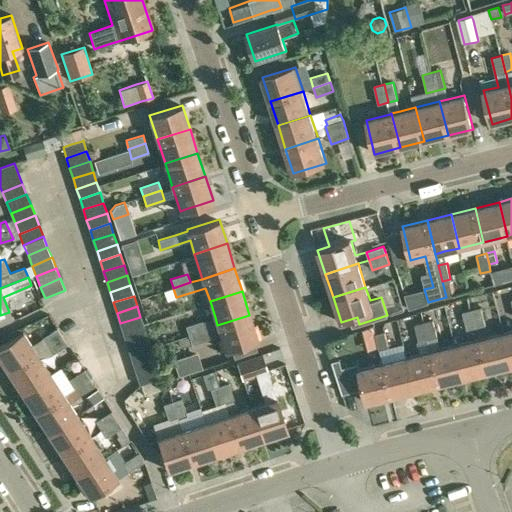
[(481,307),(472,310),(476,327),(485,325),(481,307)]
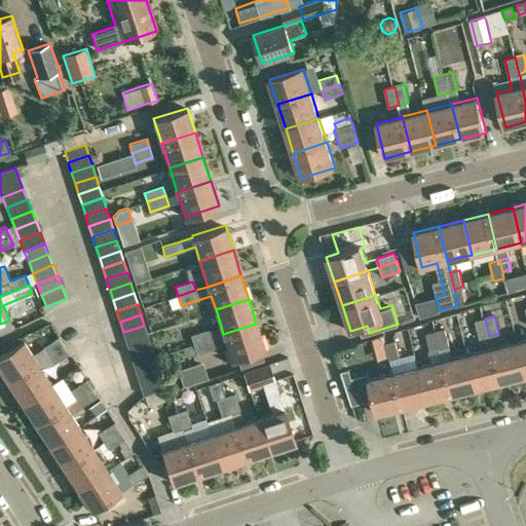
[(485,318),(475,321),(480,339),(489,336),(485,318)]
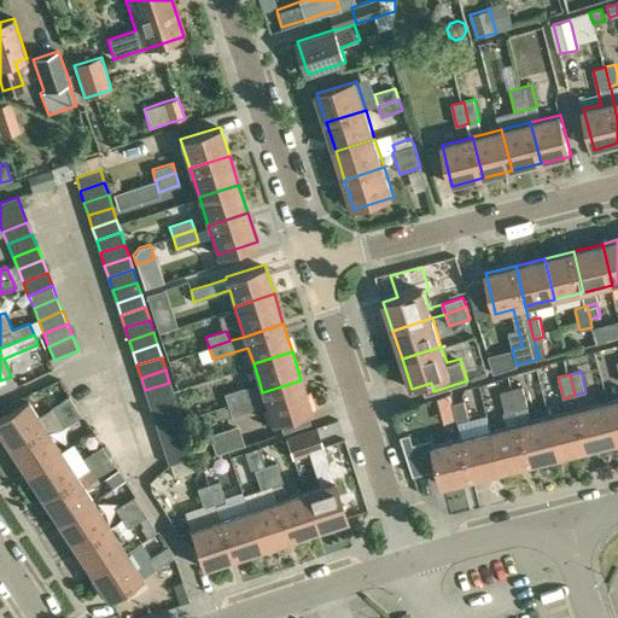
[(301,380),(262,392),(266,404),(272,423),(278,420),(283,419),(302,413),(305,412),(310,409),(301,380)]
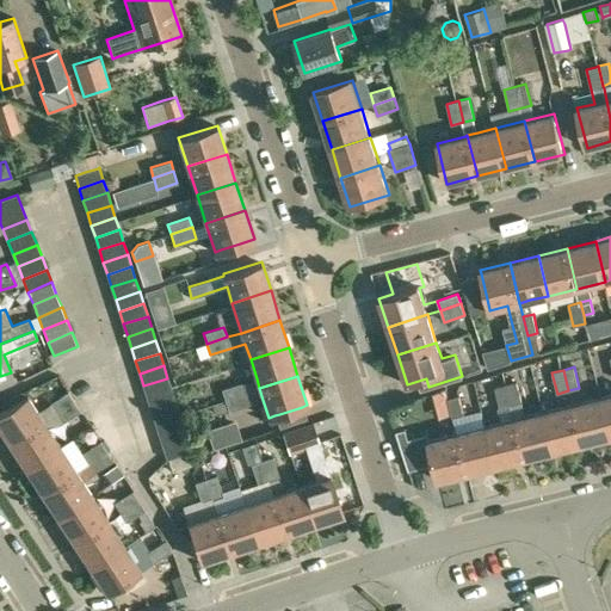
[(167,378),(143,386),(148,397),(172,390),(167,378)]
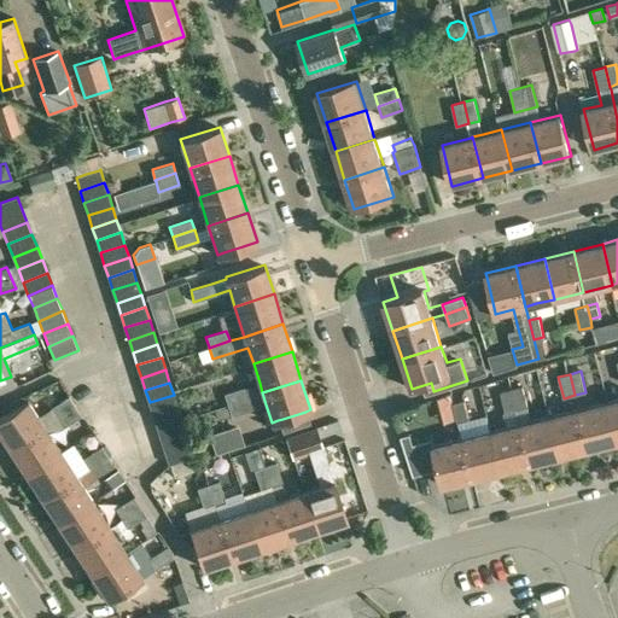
[(523,386),(512,389),(517,410),(528,407),(523,386)]
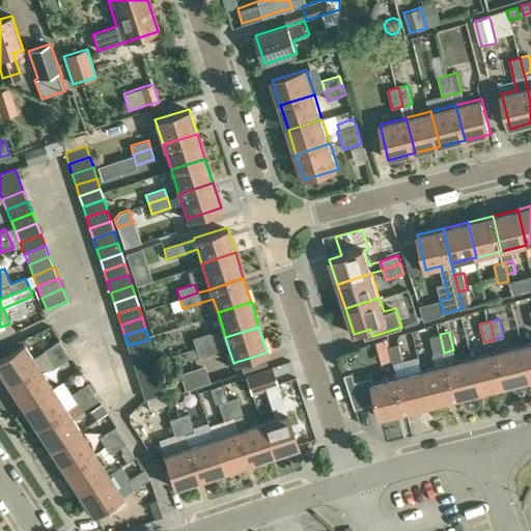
[(214,341),(211,333),(192,338),(195,347),(214,341)]
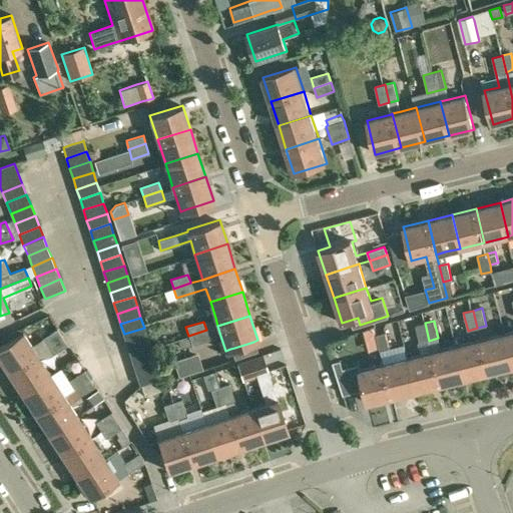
[(425,323),(415,325),(420,343),(429,341),(425,323)]
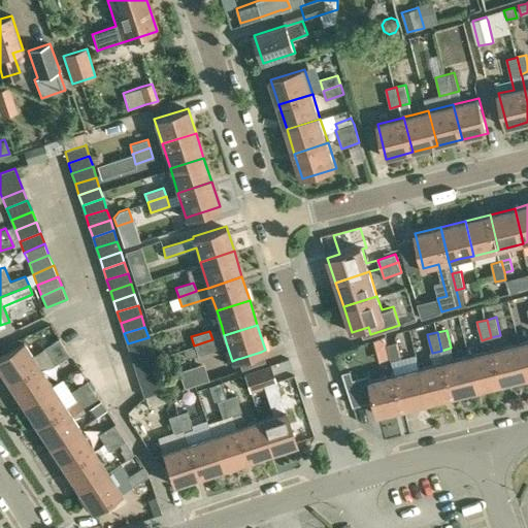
[(149,337),(128,343),(131,355),(152,348),(149,337)]
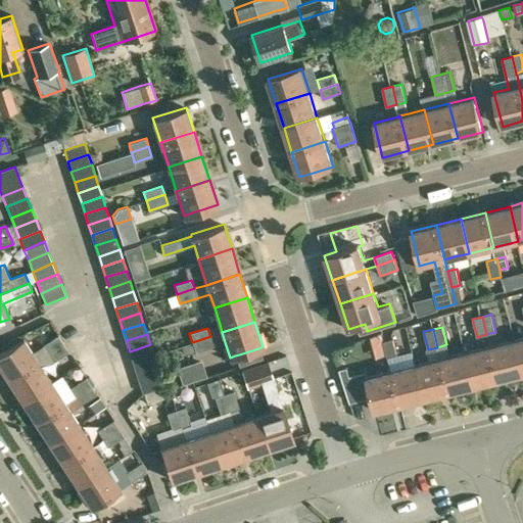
[(58,335),(42,345),(47,353),(63,343),(58,335)]
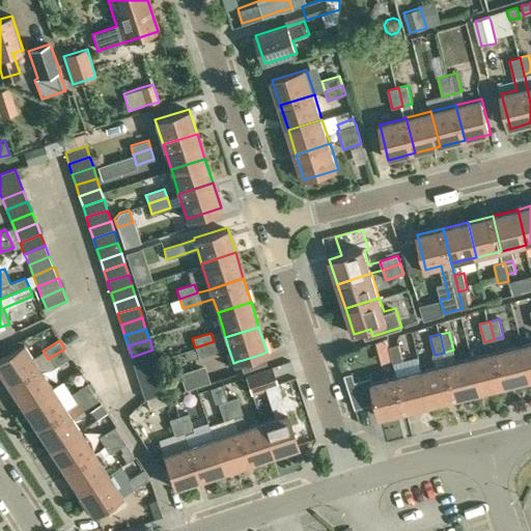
[(196,348),(184,353),(187,361),(198,357),(217,352),(214,341),(195,347),(196,348)]
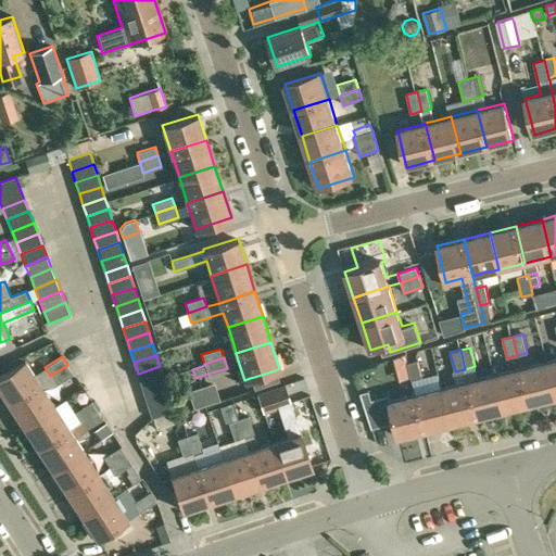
[(555,358),(546,362),(555,397),(555,396),(555,358)]
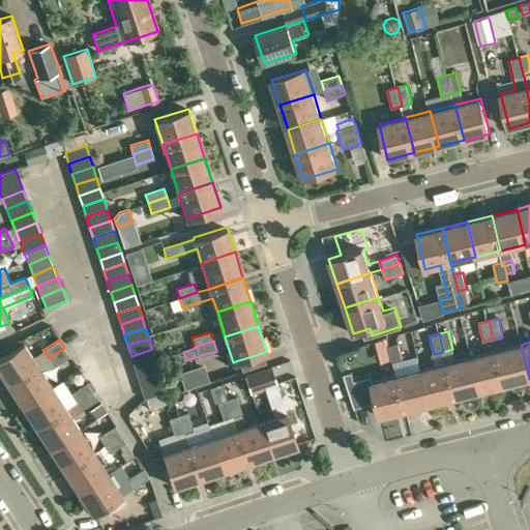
[(24,343),(0,357),(0,372),(7,384),(38,364),(33,356),(24,343)]
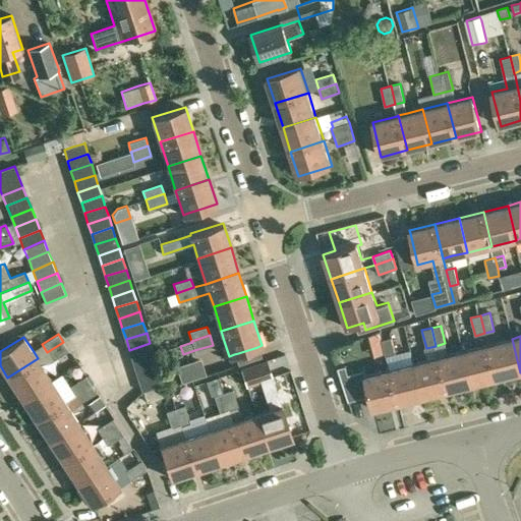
[(392,338),(383,340),(385,352),(387,358),(396,355),(392,338)]
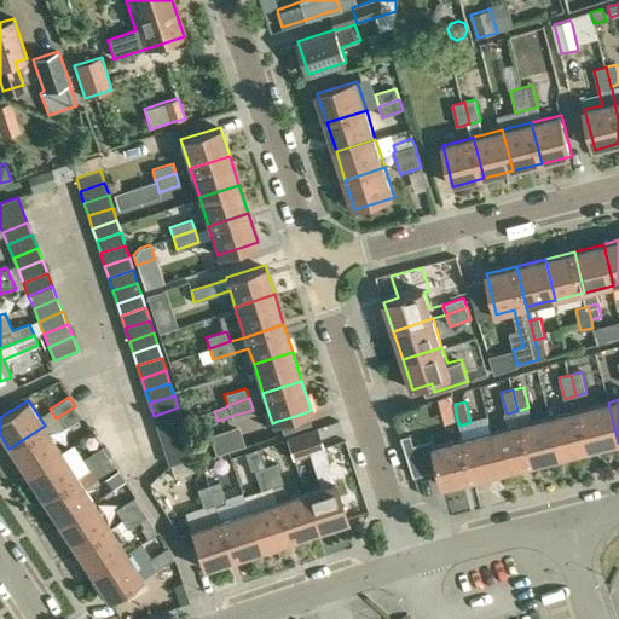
[(608,403),(579,410),(590,450),(618,443),(608,403)]
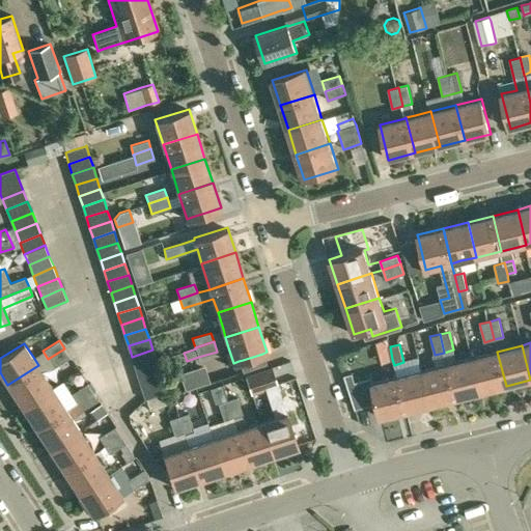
[(64,348),(48,359),(53,367),(70,357),(64,348)]
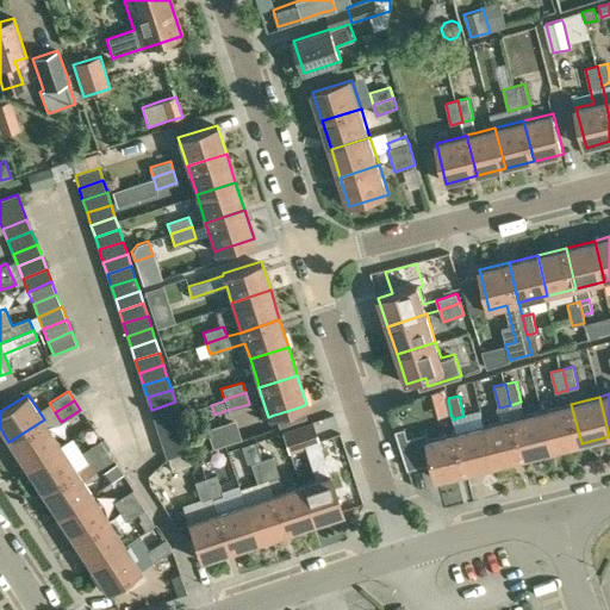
[(175,402),(151,410),(155,422),(180,414),(175,402)]
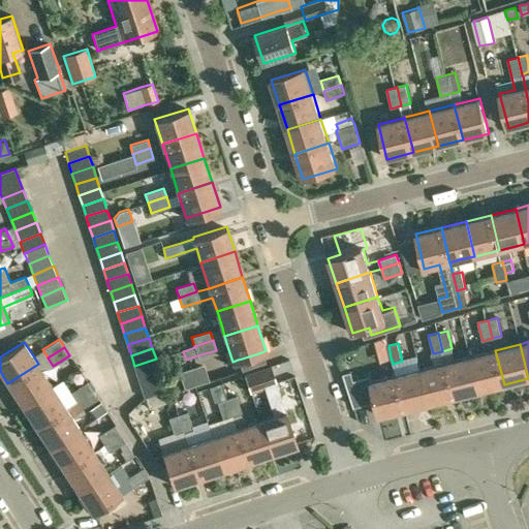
[(495,350),(470,356),(479,391),(504,384),(495,350)]
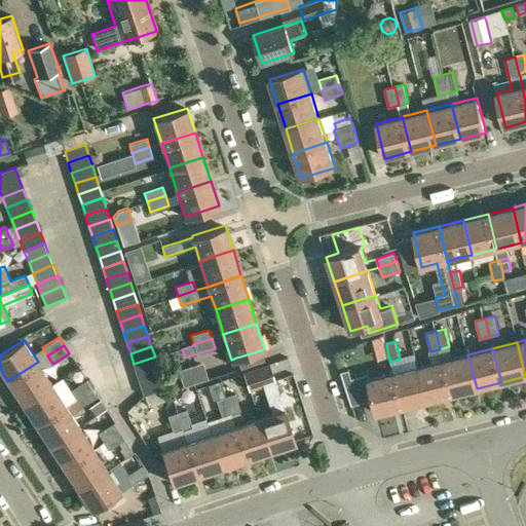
[(452,359),(443,361),(451,395),(477,388),(467,354),(452,359)]
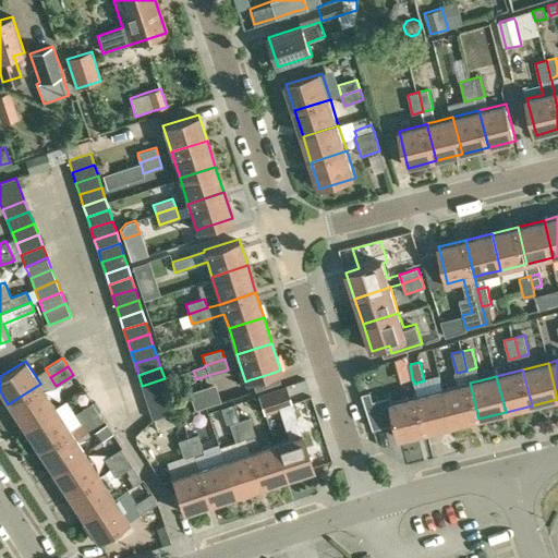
[(165,378),(142,386),(146,397),(168,390),(165,378)]
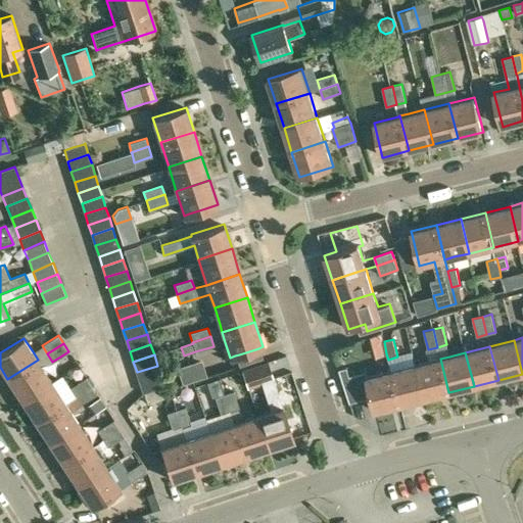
[(440,359),(416,365),(424,398),(448,392),(440,359)]
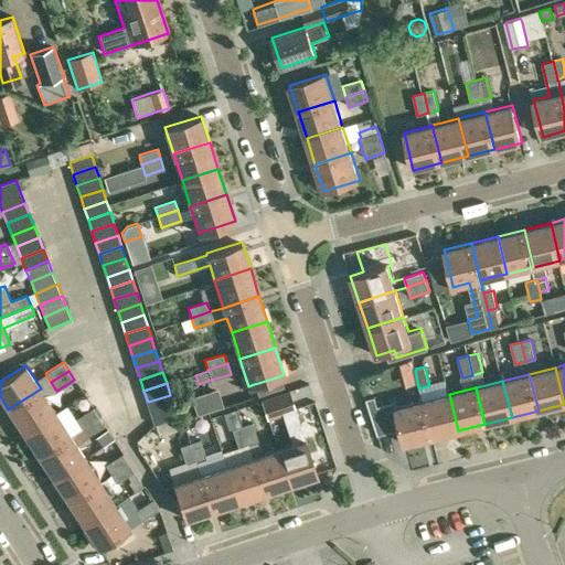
[(23,433),(55,412),(41,388),(8,409),(23,433)]
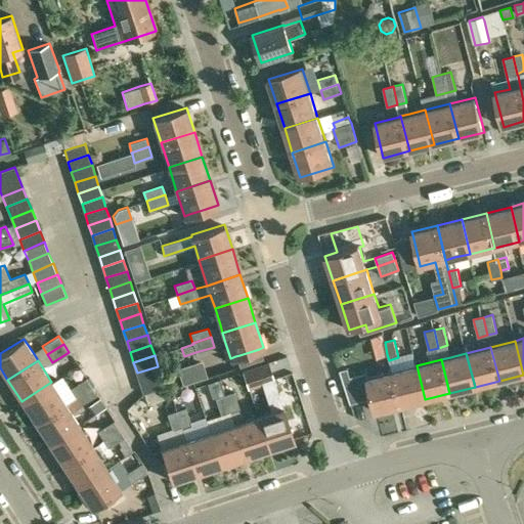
[(202,360),(177,368),(182,385),(208,377),(202,360)]
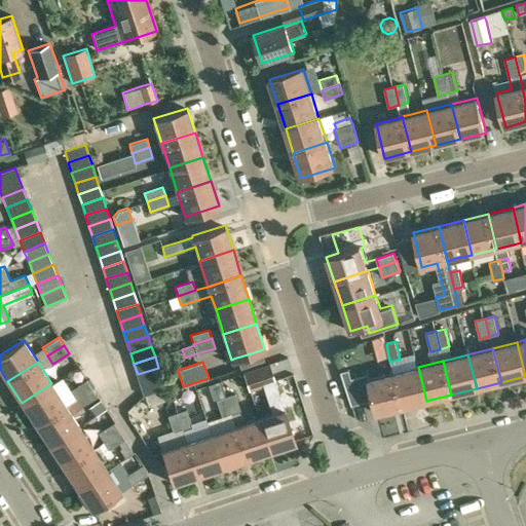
[(269,364),(242,372),(243,374),(249,391),(263,386),(275,382),(269,364)]
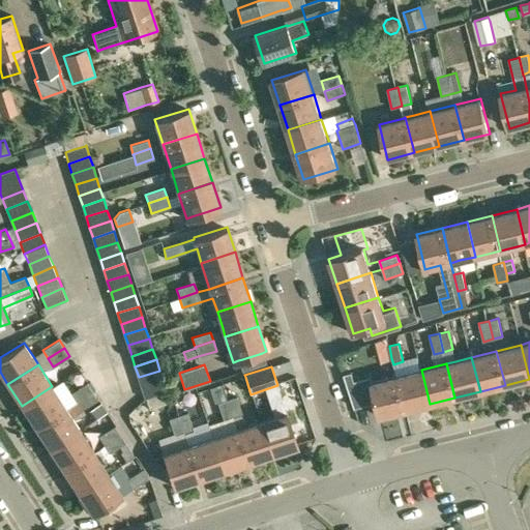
[(421,370),(396,376),(405,410),(430,404),(421,370)]
